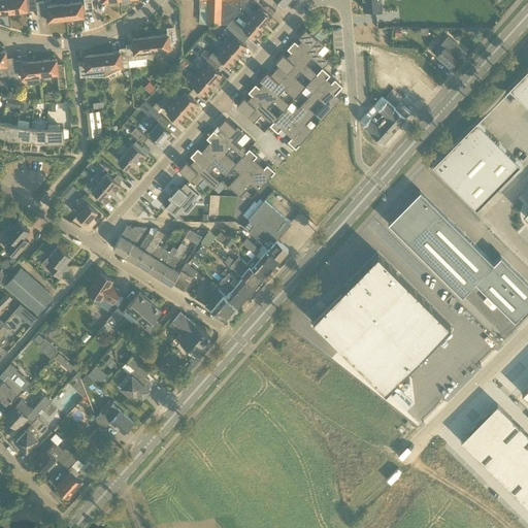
[(0,0),(0,12),(9,12),(7,0),(0,0)]
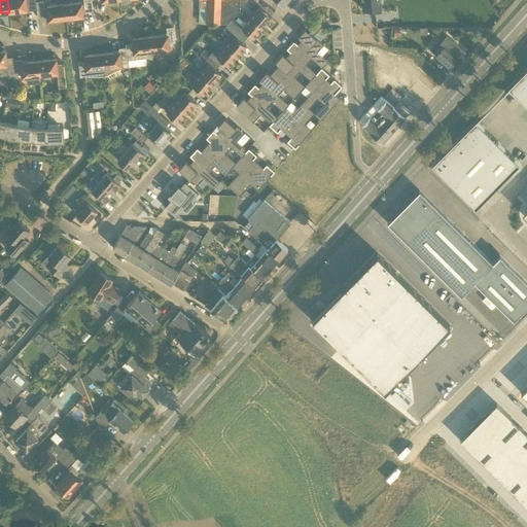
[(7,0),(9,12),(37,9),(36,3),(35,0),(7,0)]
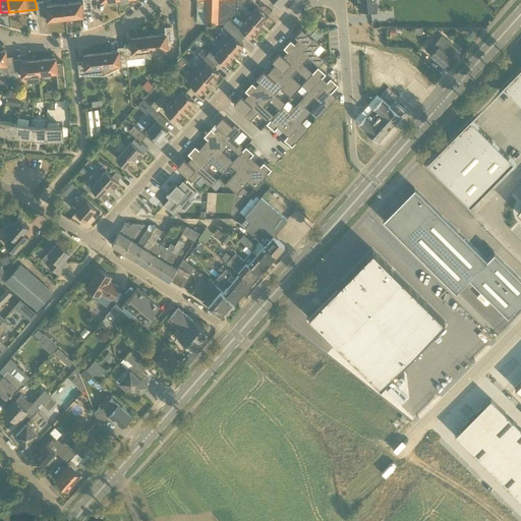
[(92,10),(91,0),(82,0),(83,4),(81,5),(81,3),(64,5),(65,18),(82,16),(82,11),(92,10)]
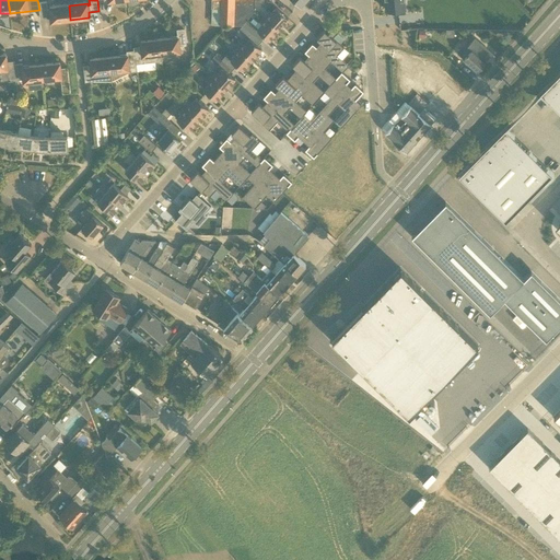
[(254,3),(254,0),(210,0),(211,8),(220,8),(220,25),(242,26),(256,10),(261,3),(254,3)]
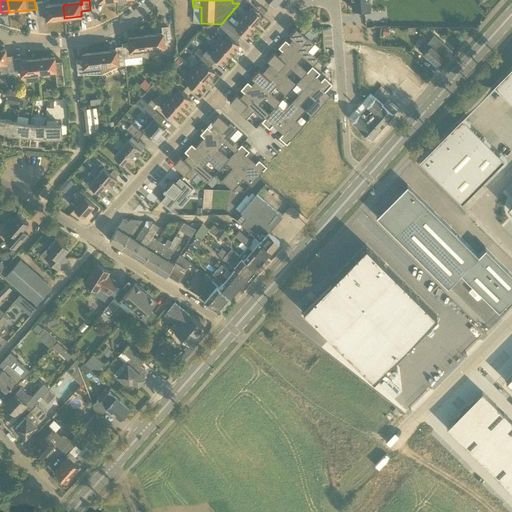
[(352,0),(353,10),(370,8),(369,0),(352,0)]
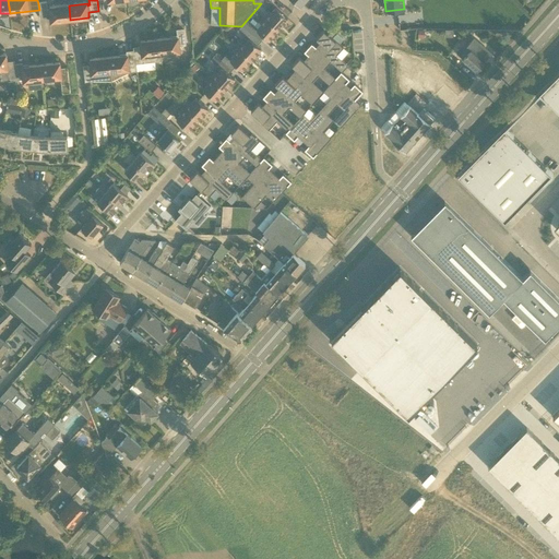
[(261,3),(256,10),(261,14),(265,10),(269,7),(263,1),(261,3)]
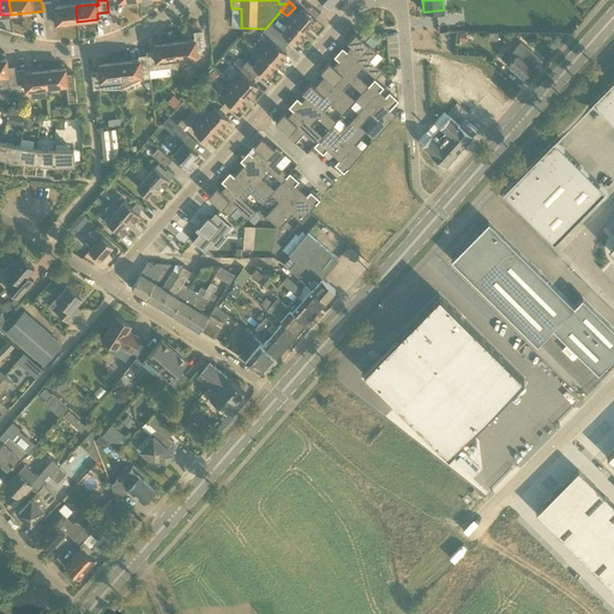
[(42,4),(43,11),(44,19),(55,18),(56,24),(77,22),(76,6),(54,8),(55,11),(53,11),(52,2),(42,4)]
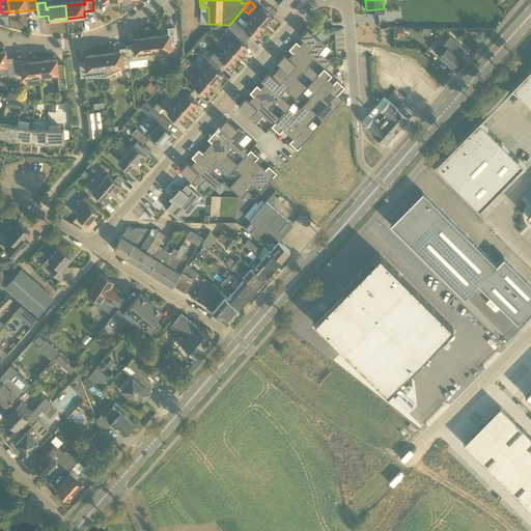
[(255,11),(251,17),(264,28),(274,18),(262,7),(257,12),(255,11)]
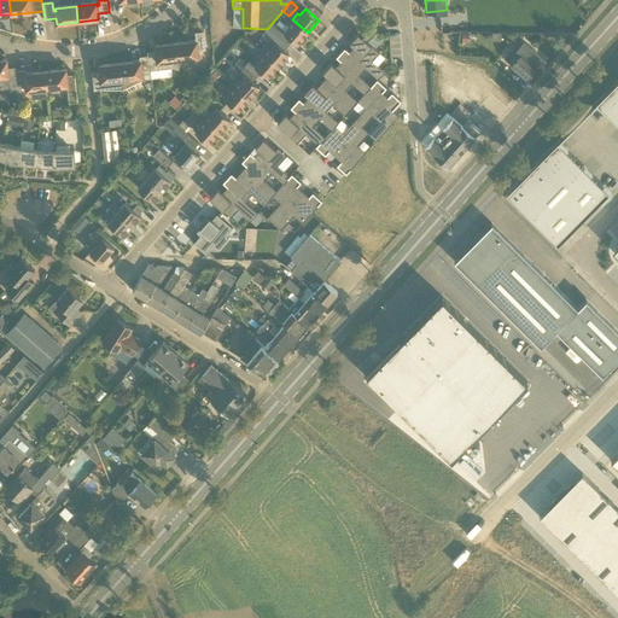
[(297,45),(308,33),(292,19),(286,24),(289,27),(284,33),(281,30),(281,29),(274,22),(269,27),(280,38),(287,45),(292,41),(297,45)]
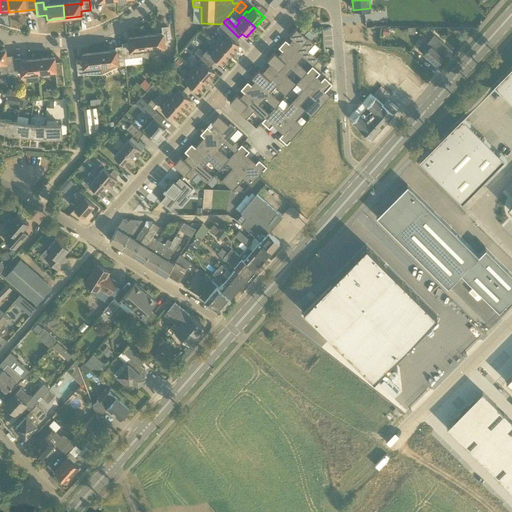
[(146,36),(147,49),(165,47),(164,42),(171,41),(169,28),(162,29),(162,34),(146,36)]
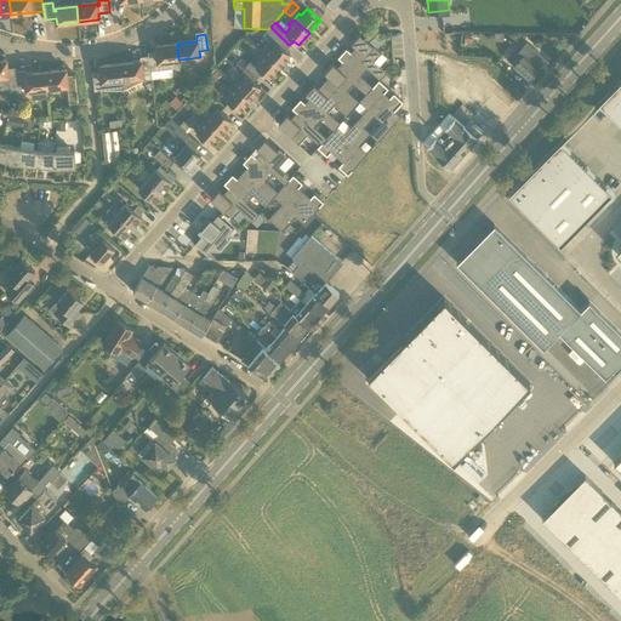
[(387,73),(374,61),(382,53),(360,34),(352,43),(355,47),(351,52),(368,68),(380,80),(387,73)]
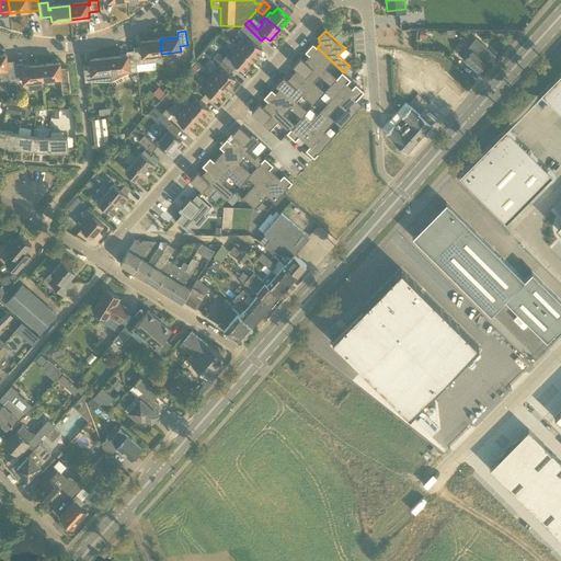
[(339,34),(338,35),(335,38),(341,44),(344,39),(339,34)]
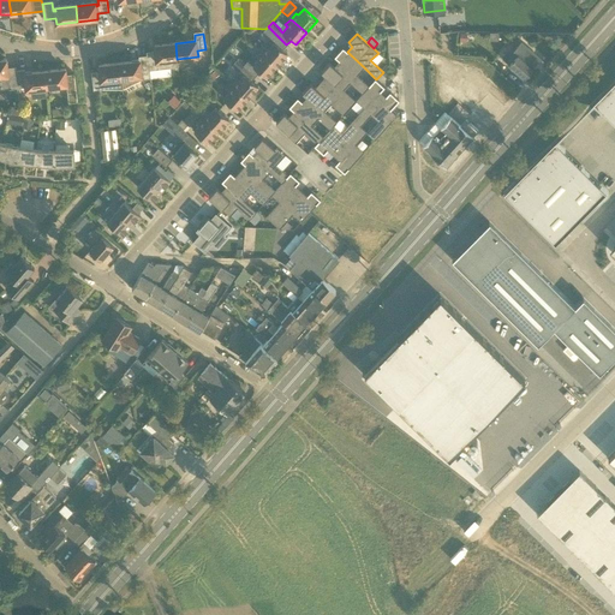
[(261,52),(276,65),(287,54),(274,42),(269,48),(267,46),(261,52)]
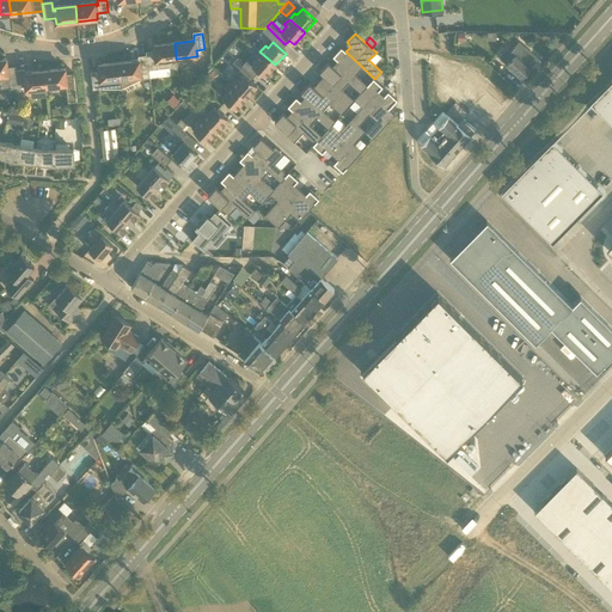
[(521,78),(537,60),(519,42),(502,60),(506,65),(521,78)]
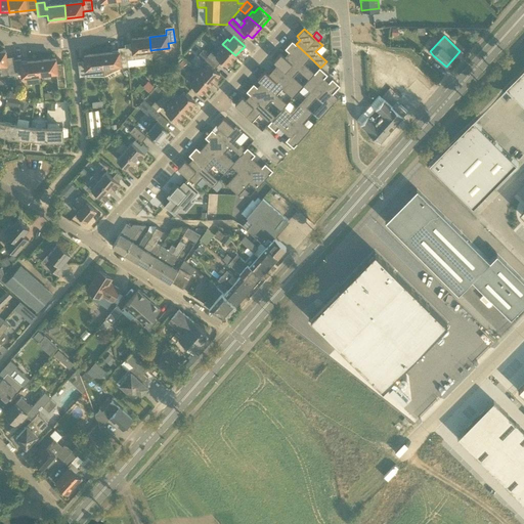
[(151,59),(150,50),(149,37),(132,39),(132,46),(125,46),(126,49),(127,60),(128,59),(145,57),(150,59),(151,59)]
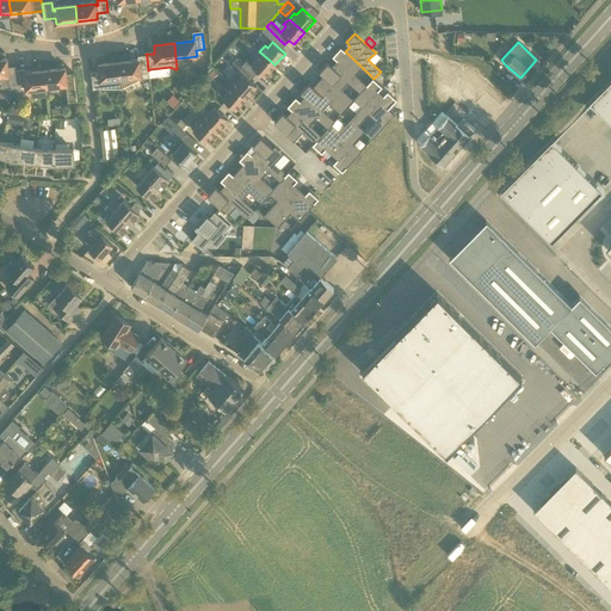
[(345,51),(341,48),(333,57),(337,61),(332,66),(332,67),(349,81),(349,82),(360,93),(366,86),(355,75),(362,67),(345,51)]
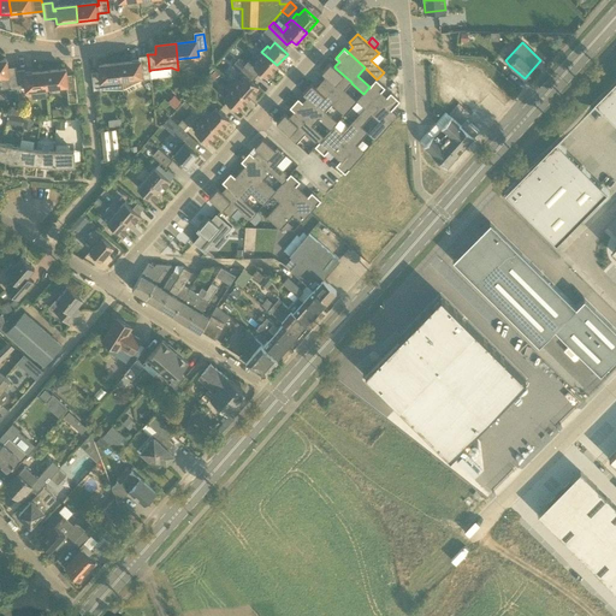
[(266,77),(277,65),(261,52),(256,58),(259,60),(253,66),(266,77)]
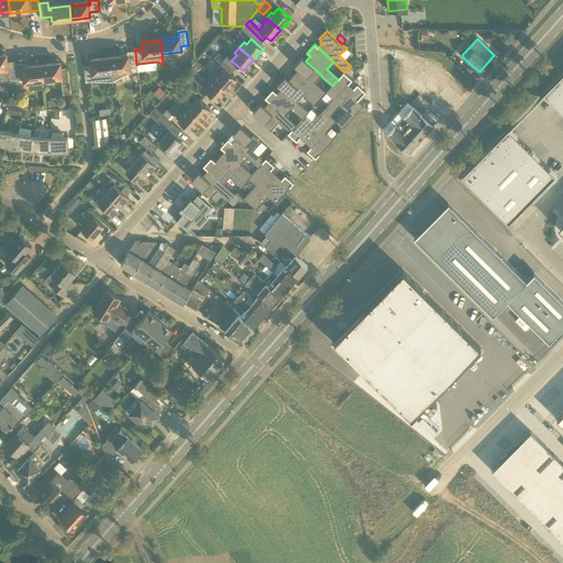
[(139,72),(138,64),(136,65),(135,53),(128,54),(128,56),(109,58),(112,81),(113,81),(130,73),(134,73),(138,72),(139,72)]
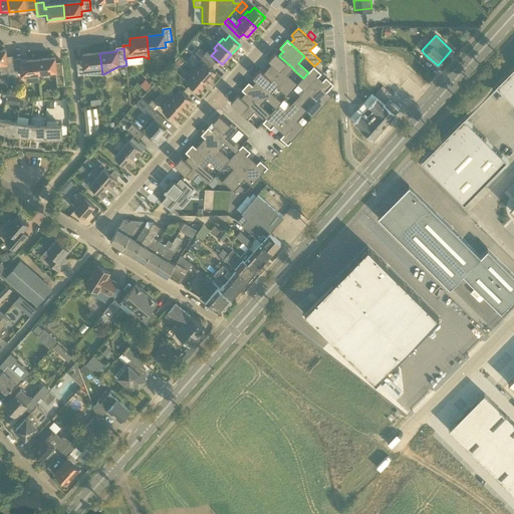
[(197,49),(193,54),(203,61),(207,56),(197,49)]
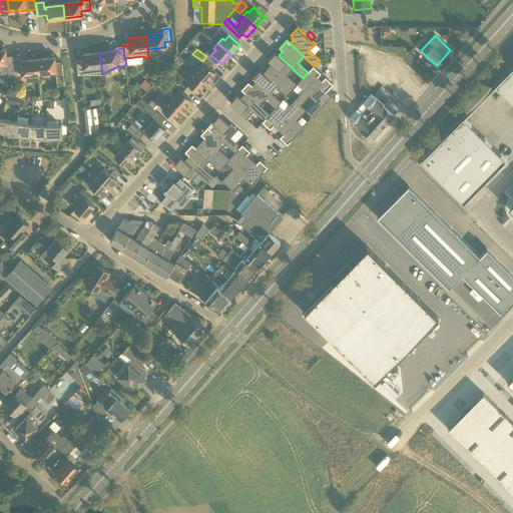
[(13,60),(14,60),(14,58),(6,58),(5,50),(0,50),(0,74),(8,74),(15,74),(13,60)]
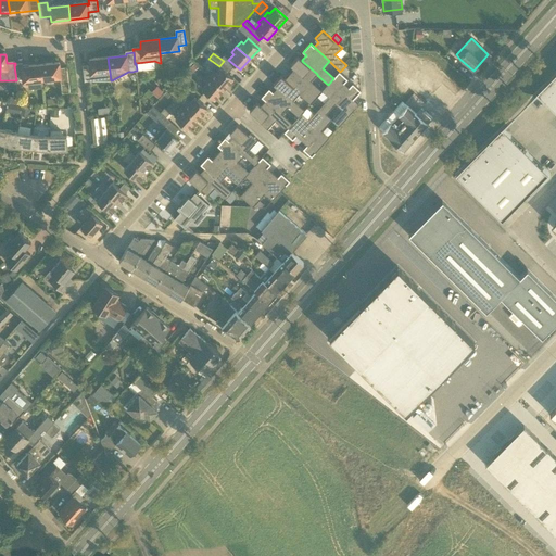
[(302,61),(302,60),(299,57),(291,65),(294,68),(290,74),(316,98),(321,91),(311,81),(317,75),(317,74),(302,61)]
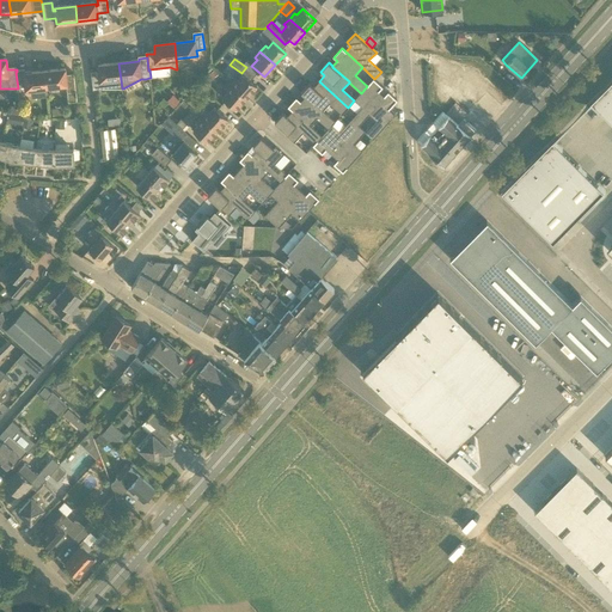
[(102,89),(122,89),(118,63),(98,66),(99,73),(91,74),(93,90),(102,89)]
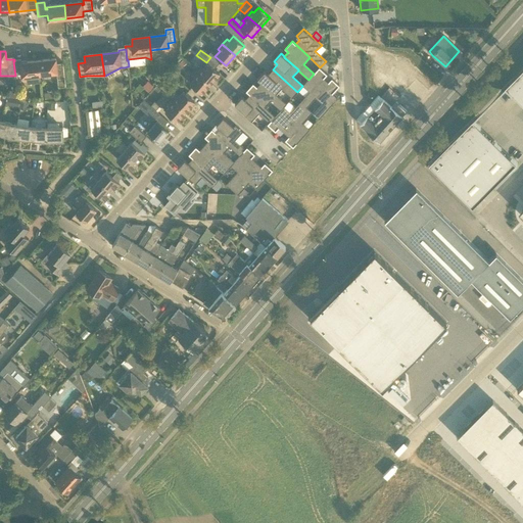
[(65,79),(63,64),(56,65),(56,59),(38,60),(40,75),(56,73),(57,79),(65,79)]
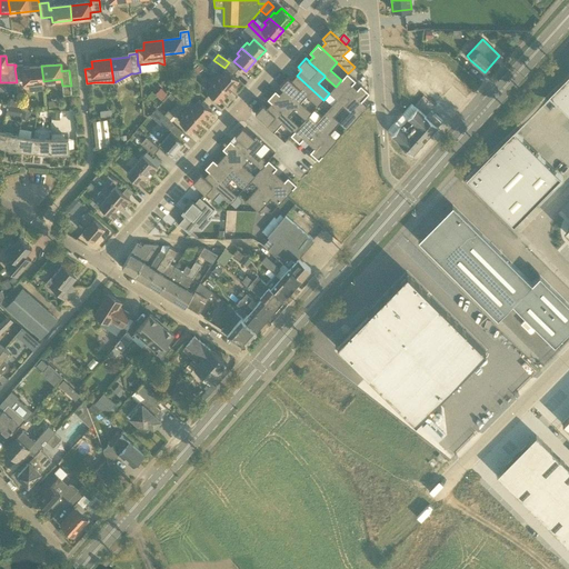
[(25,83),(37,82),(38,90),(45,90),(43,81),(41,66),(23,68),(23,67),(16,67),(15,67),(17,82),(25,81),(25,83)]
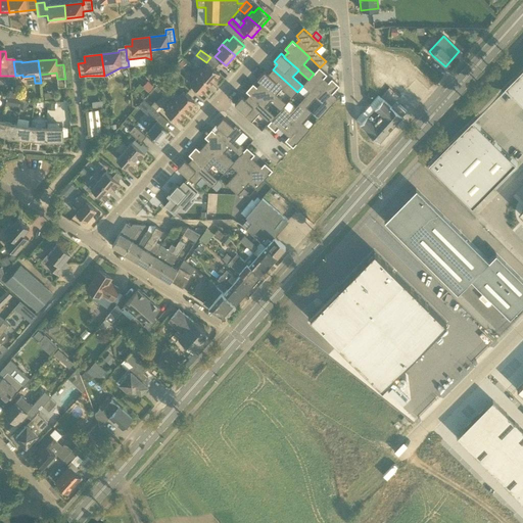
[(197,72),(210,84),(220,74),(208,63),(203,68),(201,66),(197,72)]
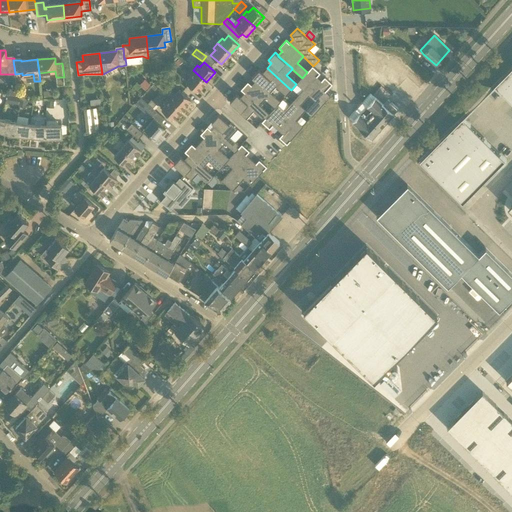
[(429,77),(411,62),(409,65),(427,81),(429,77)]
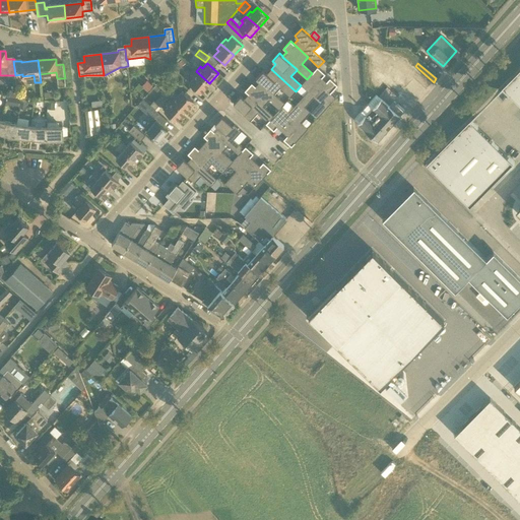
[(327,82),(326,82),(322,77),(325,74),(318,67),(312,73),(307,79),(301,85),(308,91),(299,102),(305,107),(306,107),(314,96),(327,82)]
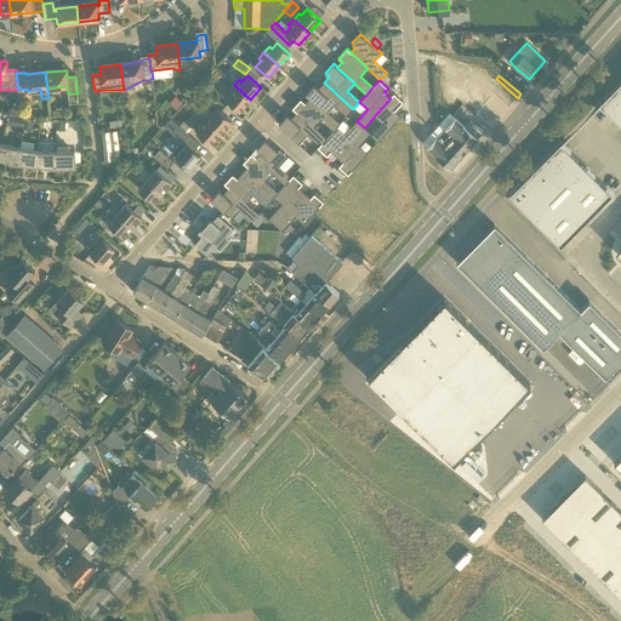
[(620,80),(599,103),(620,124),(620,80)]
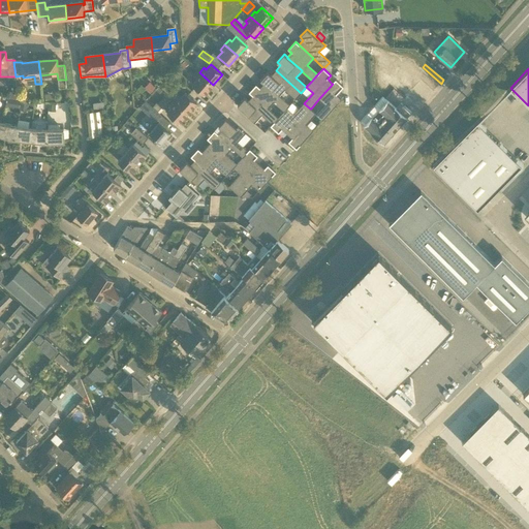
[(296,98),(301,93),(276,70),(272,75),(268,71),(260,80),(265,84),(265,83),(279,96),(285,89),(296,98)]
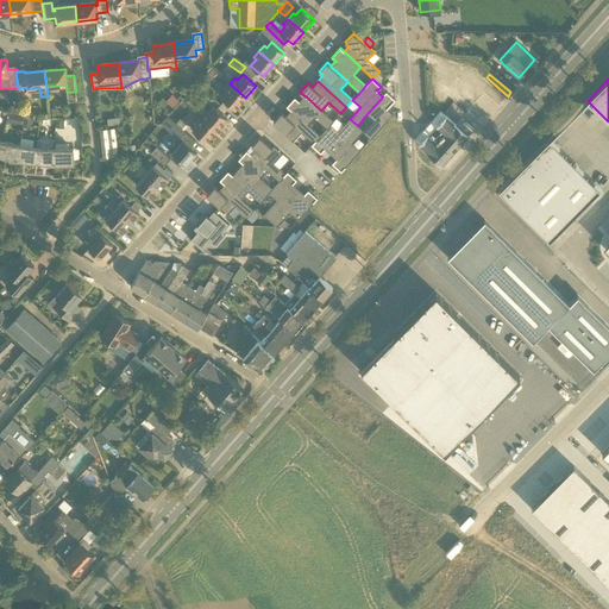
[(234,110),(245,98),(230,83),(225,89),(227,92),(221,98),(234,110)]
